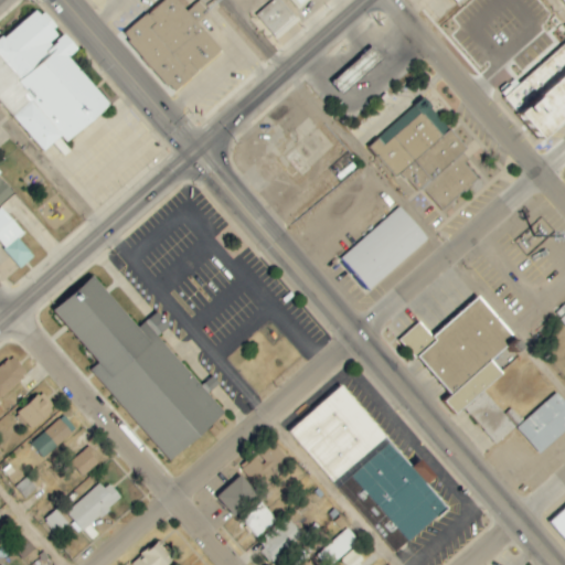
[(174,0),(162,0),(123,36),(174,93),(221,51),(174,0)]
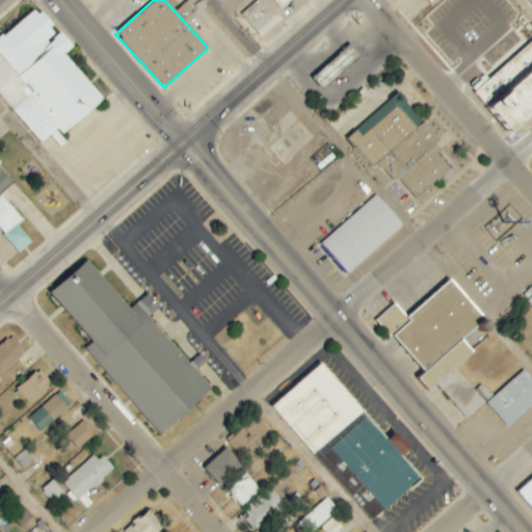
[(281,20),(263,0),(258,0),(241,16),(261,37),(281,20)]
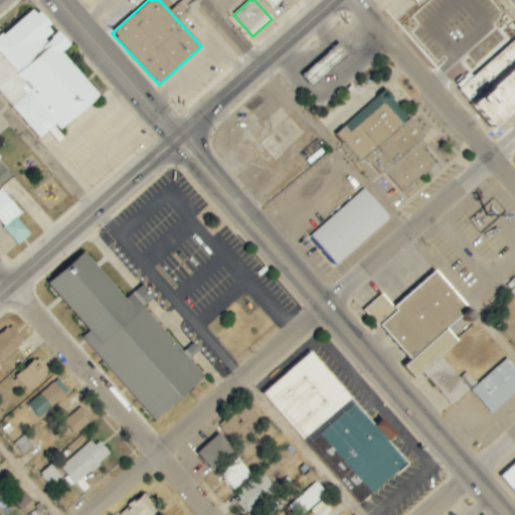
[(282,0),(263,0),(273,10),(282,0)]
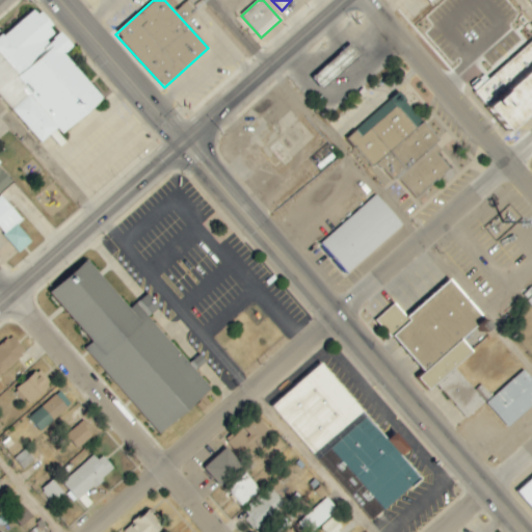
[(103,100),(64,55),(73,48),(59,32),(55,35),(33,9),(0,37),(0,98),(38,144),(50,136),(59,148),(65,142),(60,136),(103,100)]
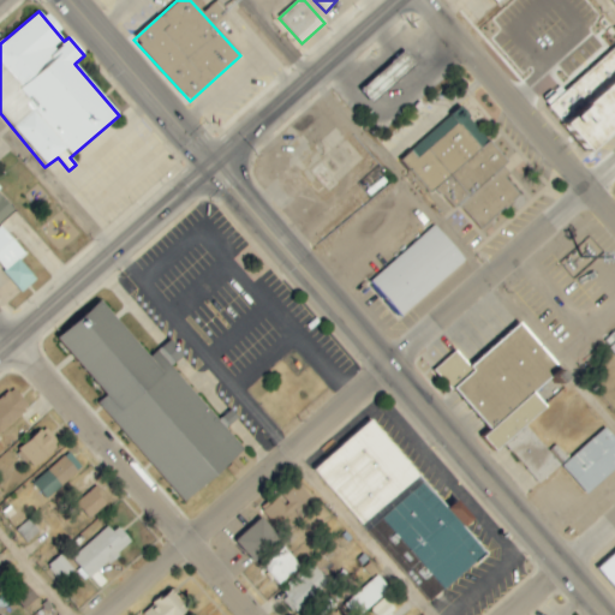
[(614,132),(614,37),(611,40),(614,43),(614,48),(565,93),(562,89),(547,101),(591,154),(614,132)]
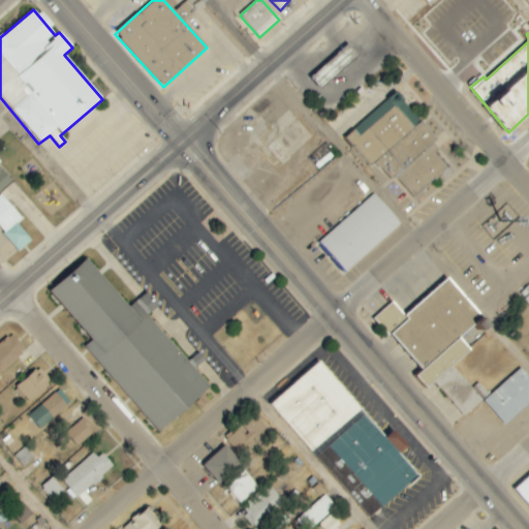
[(330,79),(356,54),(348,44),(321,69),(330,79)]
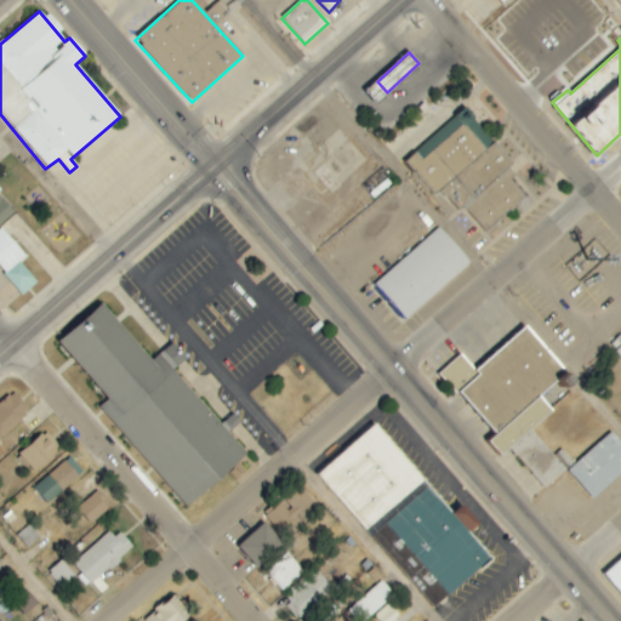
[(485,232),(527,197),(505,171),(513,165),(495,143),(486,151),(456,117),(421,147),(428,155),(422,160),(416,153),(405,161),(443,205),(449,199),(459,210),(463,206),(485,232)]
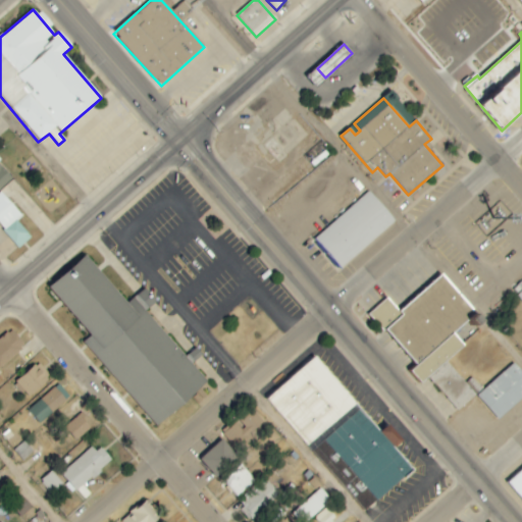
[(0,189),(12,177),(0,164),(0,189)]
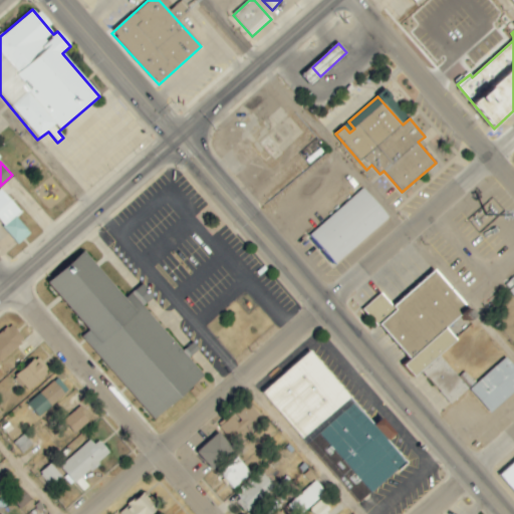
[(309,236),(334,265),(390,218),(363,188),(309,236)]
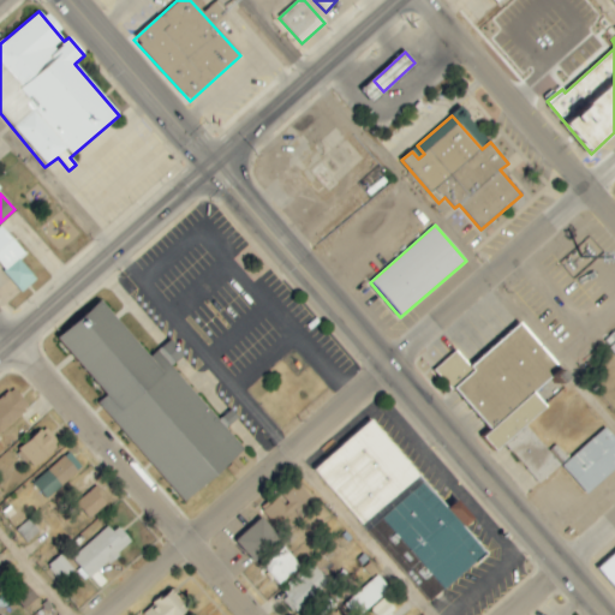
[(36,281),(19,261),(25,256),(1,226),(0,226),(0,267),(22,293),(36,281)]
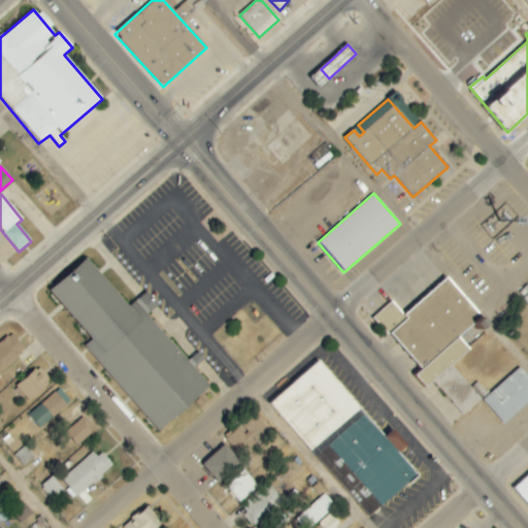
[(209,387),(147,312),(139,320),(88,258),(50,289),(91,339),(86,344),(157,431),(209,387)]
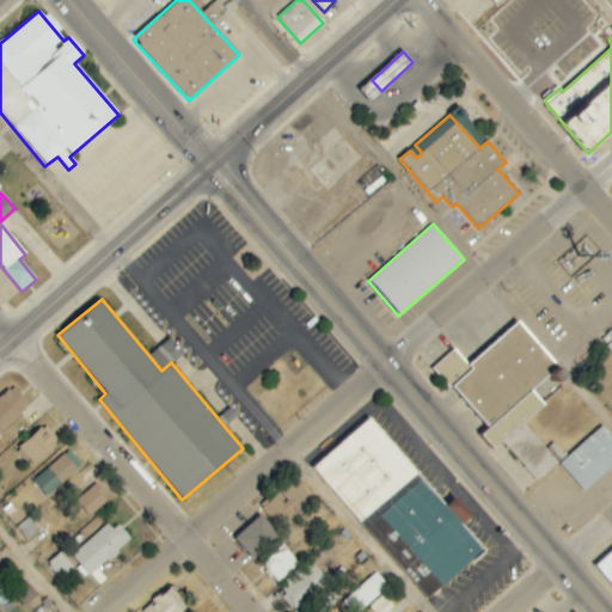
[(434,367),(488,428),(481,434),(494,450),(502,442),(537,482),(565,456),(554,442),(546,448),(522,422),(544,404),(532,389),(557,366),(518,320),(467,365),(454,349),(434,367)]
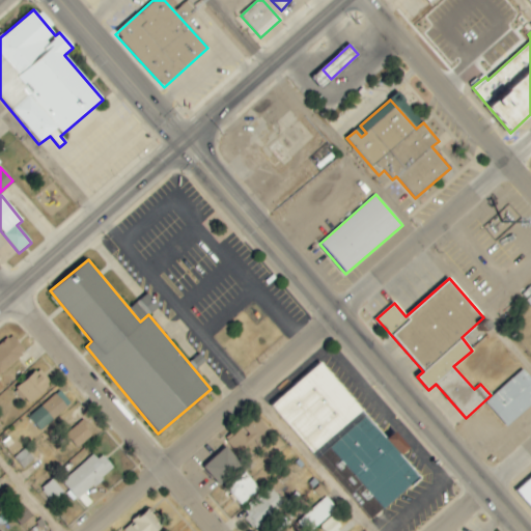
[(143,320),(155,307),(143,296),(131,309),(143,320)]
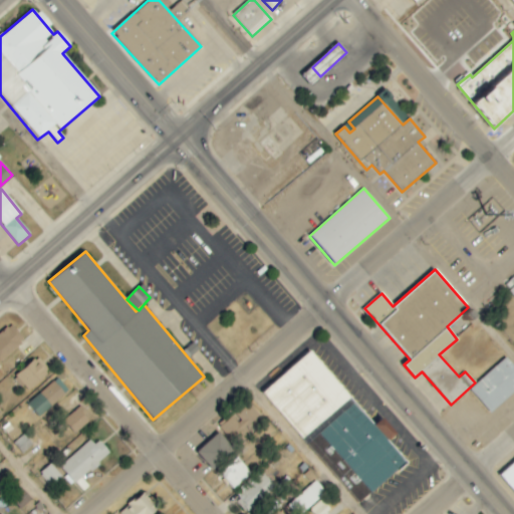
[(0,362),(25,339),(11,323),(0,333),(0,362)]
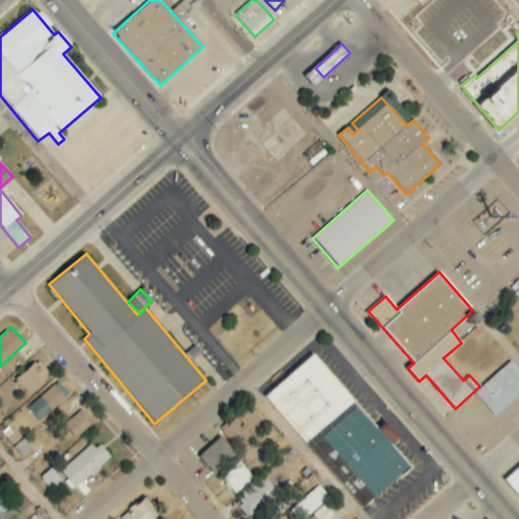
[(265,394),(340,484),(349,475),(354,482),(358,477),(374,498),(412,467),(391,444),(398,438),(385,423),(377,429),(314,354),(265,394)]
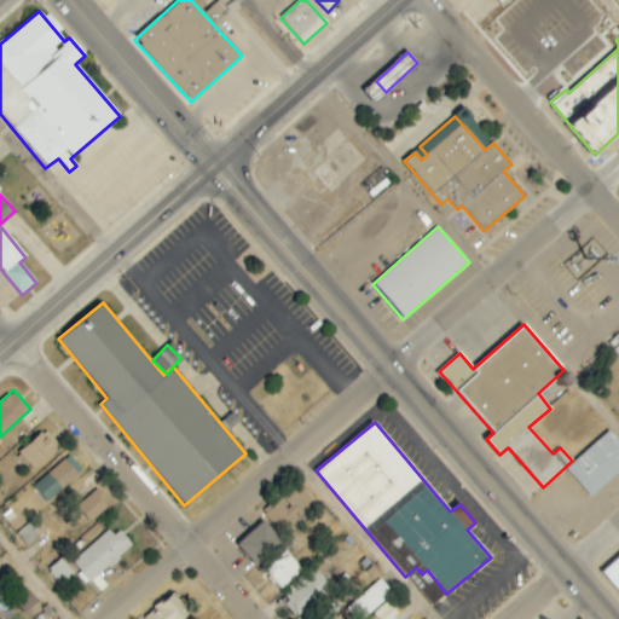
[(18,452),(35,470),(57,450),(41,432),(18,452)]
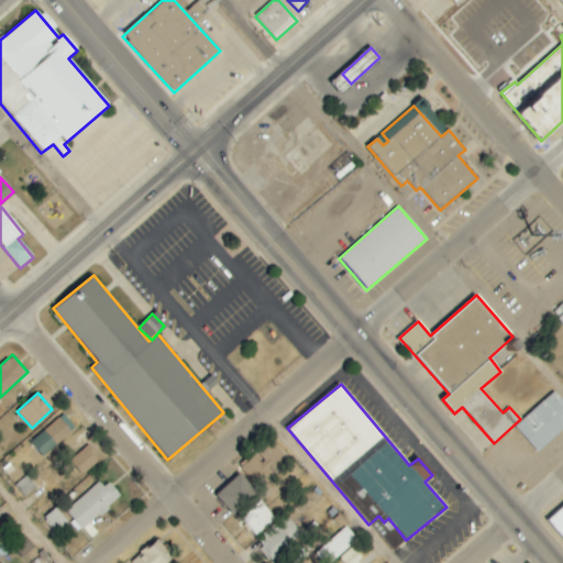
[(534,452),(562,428),(562,404),(554,393),(512,426),(534,452)]
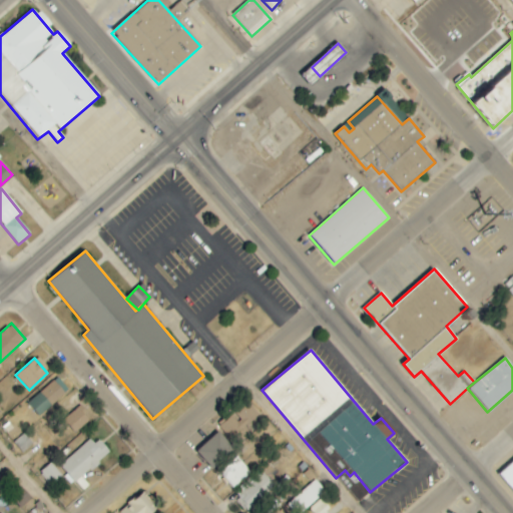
[(39,417),(65,393),(53,380),(27,404),(39,417)]
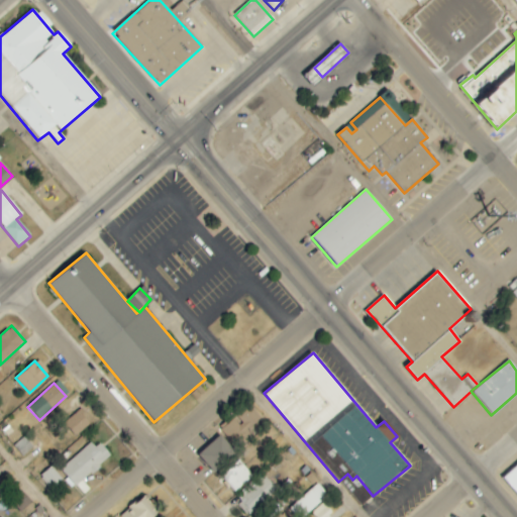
[(64,423),(74,436),(91,424),(81,410),(64,423)]
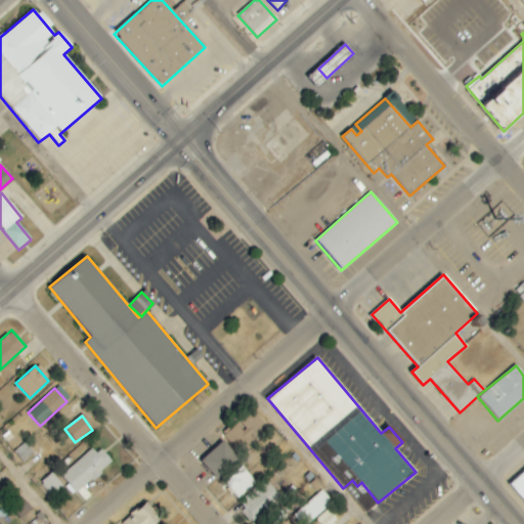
[(217,479),(238,457),(222,441),(201,462),(217,479)]
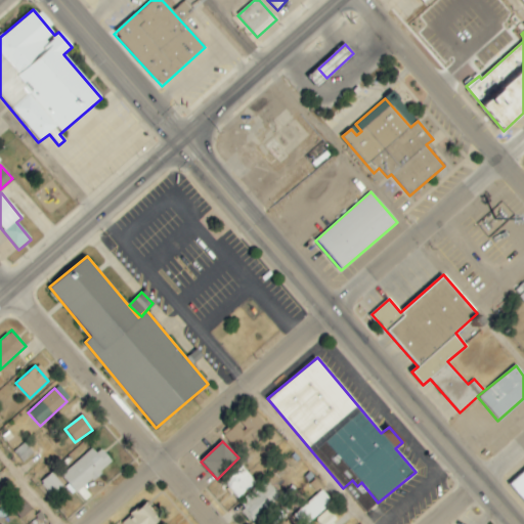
[(34,452),(24,442),(13,452),(23,463),(34,452)]
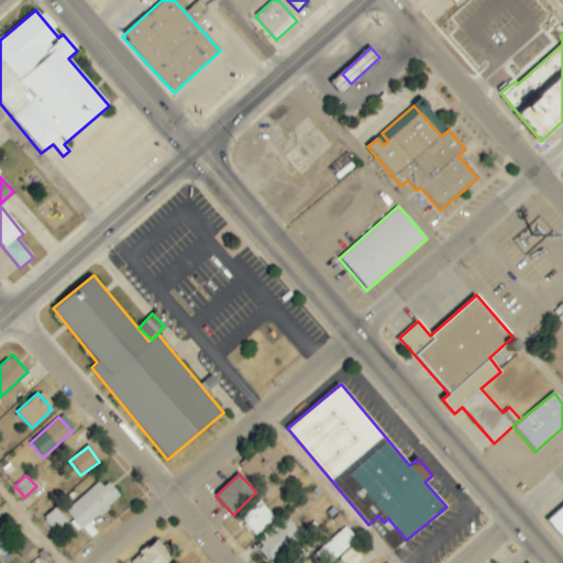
[(64,512),(79,530),(81,528),(91,538),(97,532),(89,525),(119,497),(102,478),(64,512)]
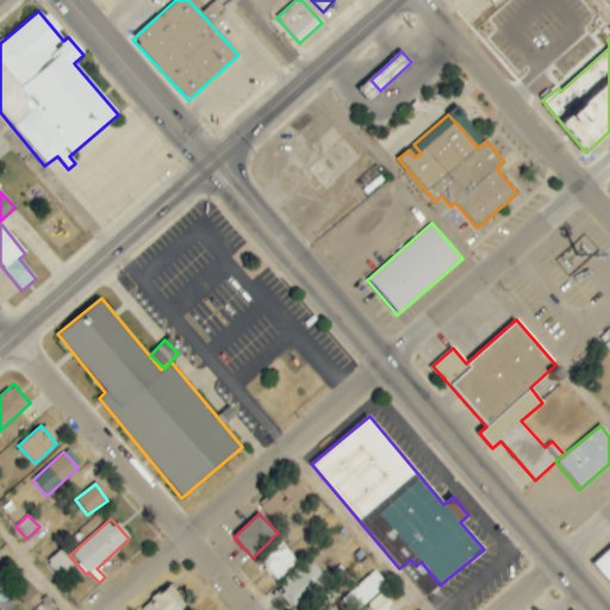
[(261,562),(277,579),(298,560),(281,542),(261,562)]
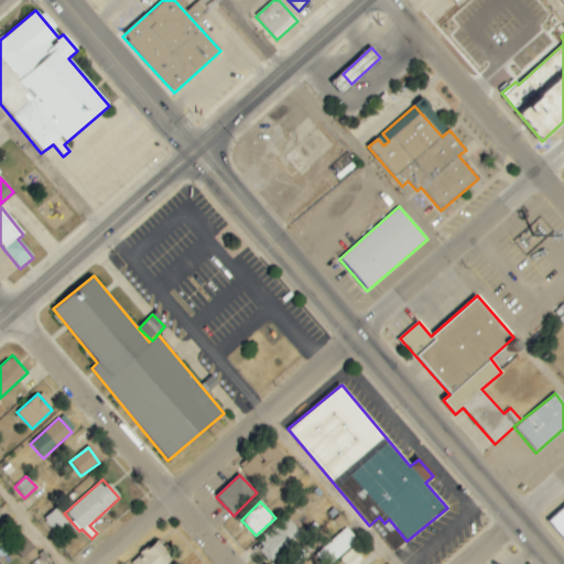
[(563,506),(549,519),(563,539),(563,506)]
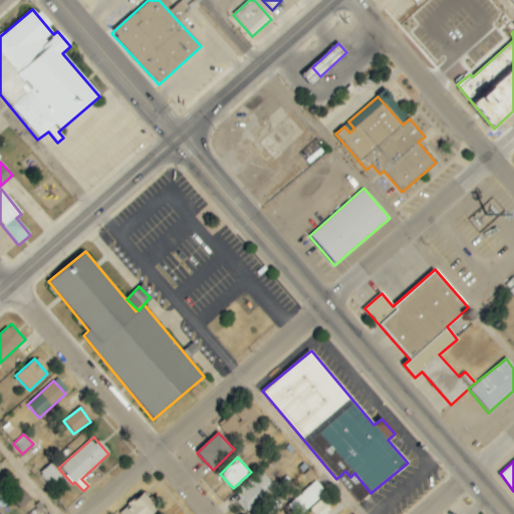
[(61,477),(51,464),(39,474),(50,487),(61,477)]
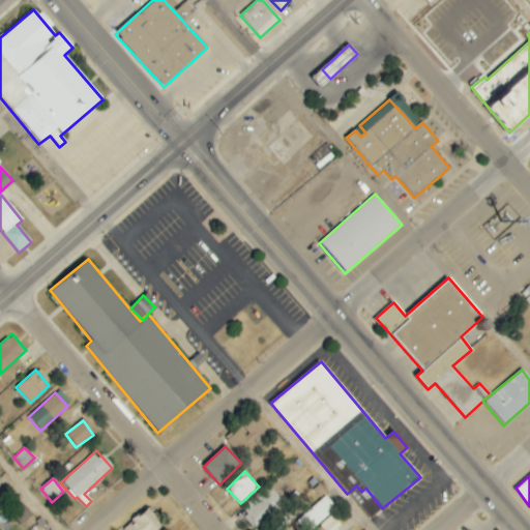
[(241,511),(255,527),(283,501),(269,486),(241,511)]
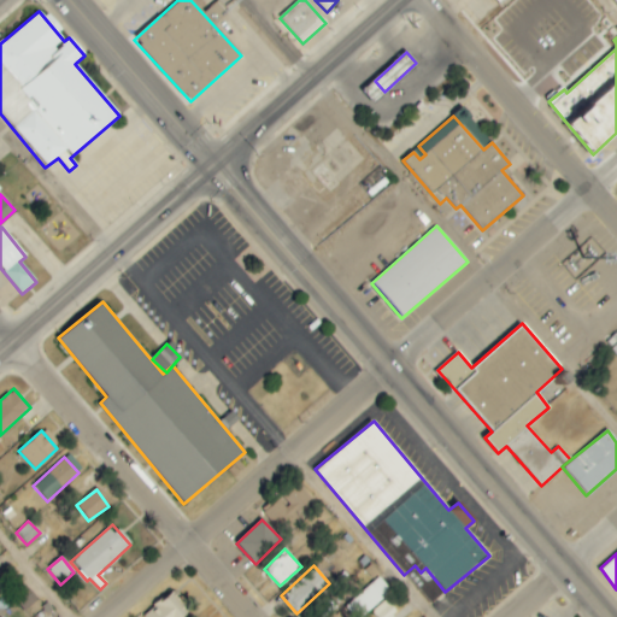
[(352,616),(362,616),(392,592),(380,577),(345,606),(352,616)]
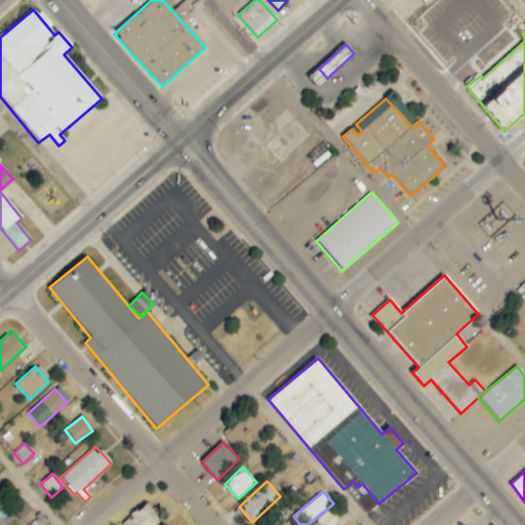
[(32,510),(19,496),(8,507),(21,520),(32,510)]
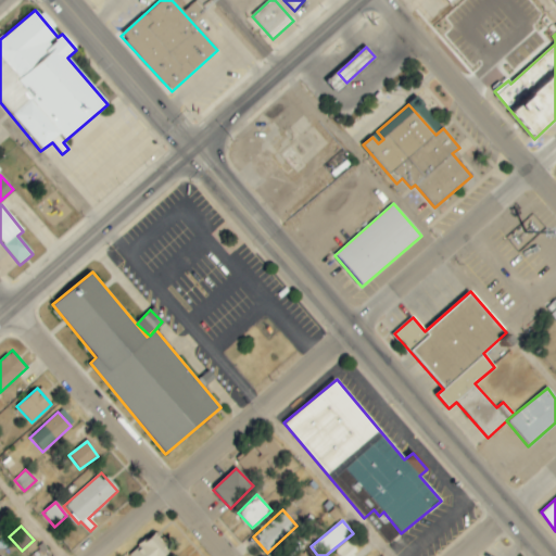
[(128,555),(164,555),(172,550),(156,532),(128,555)]
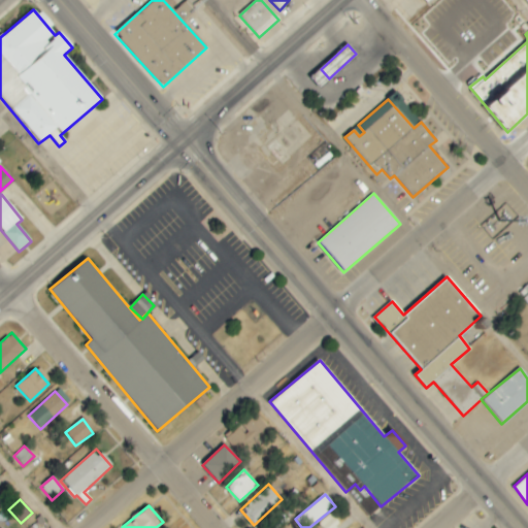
[(321,527),(333,527),(339,525),(332,514),(318,523),(321,527)]
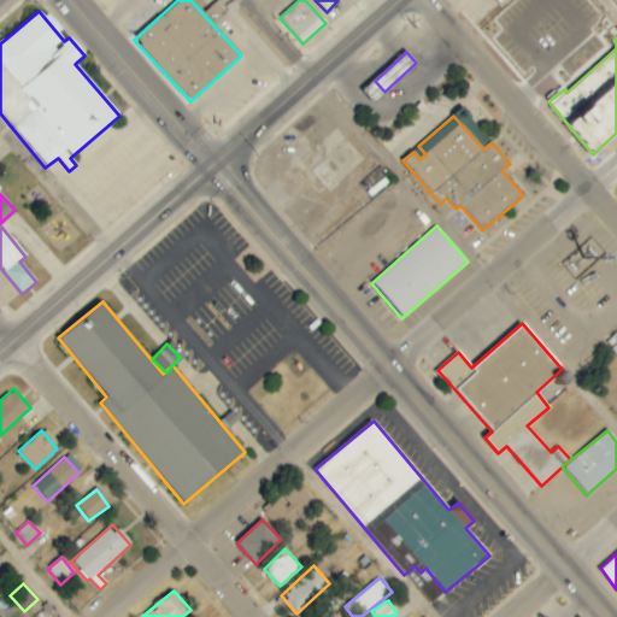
[(335,616),(324,605),(312,616),(335,616)]
